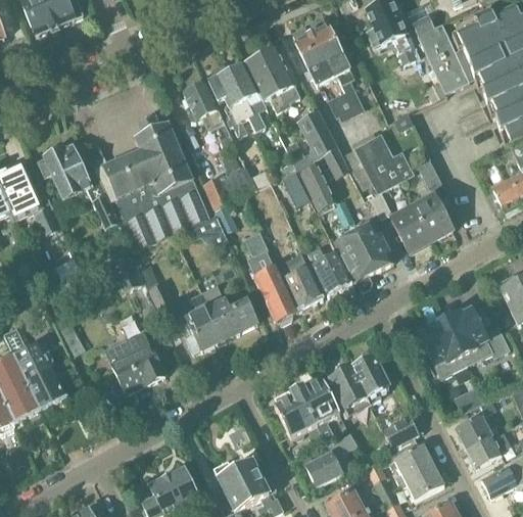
[(75,19),(83,15),(77,0),(20,0),(36,36),(51,30),(60,26),(75,19)]
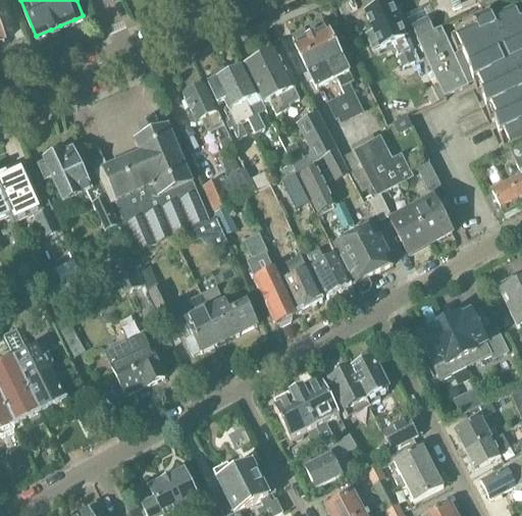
[(403,63),(415,59),(389,0),(366,10),(373,28),(366,31),(372,46),(380,43),(381,45),(393,40),(403,63)]
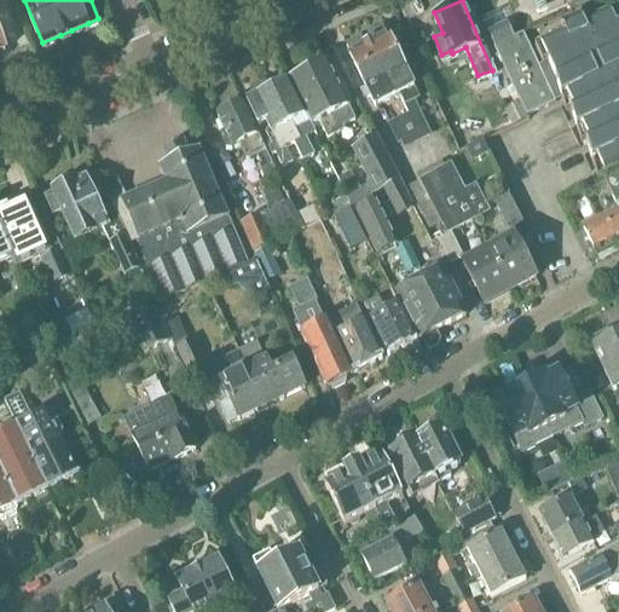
[(613,9),(609,1),(580,13),(561,22),(563,28),(562,29),(563,30),(541,41),(600,174),(618,166),(618,15),(615,7),(613,9)]
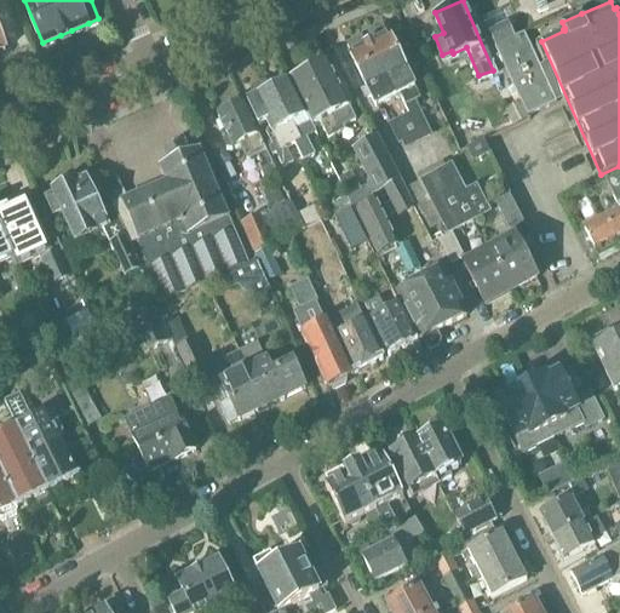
[(405,101),(409,109),(419,104),(415,96),(420,93),(389,29),(388,30),(383,21),(368,28),(373,38),(366,40),(390,89),(397,85),(405,101)]
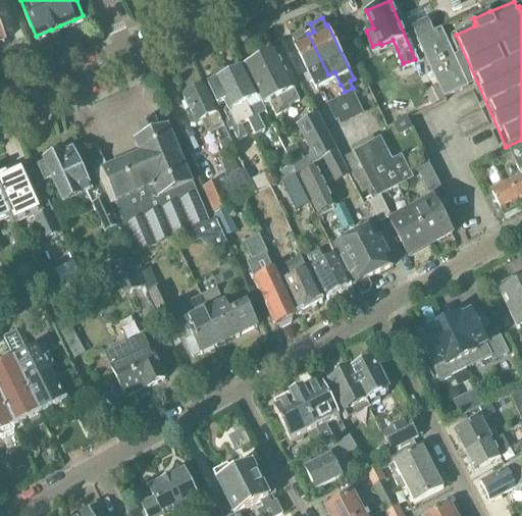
[(441,23),(432,28),(416,34),(444,93),(468,82),(441,23)]
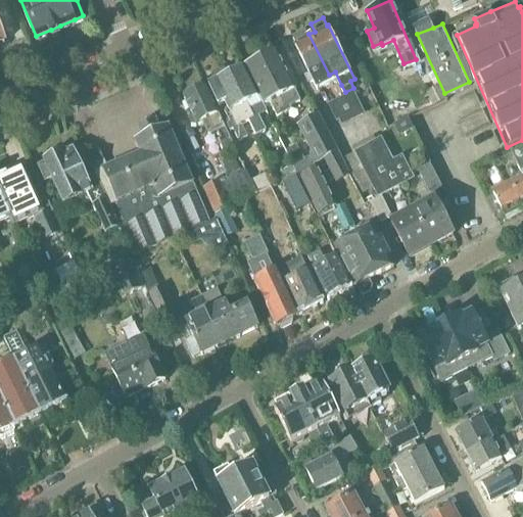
[(328,76),(329,75),(308,34),(305,27),(292,33),(296,41),(294,41),(317,85),(329,79),(328,76)]
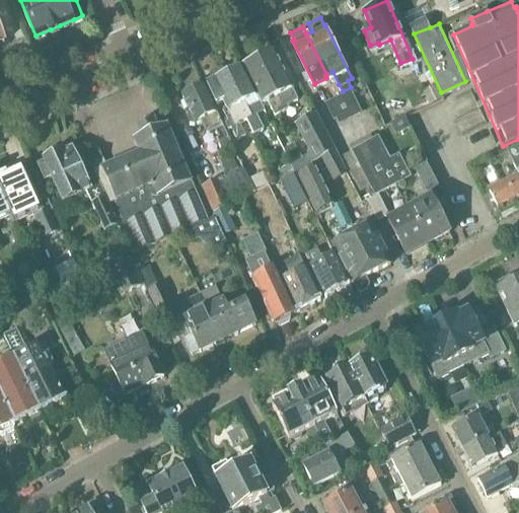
[(275,49),(258,56),(281,103),(277,105),(279,110),(284,107),(283,104),(295,98),(290,88),(292,86),(275,49)]
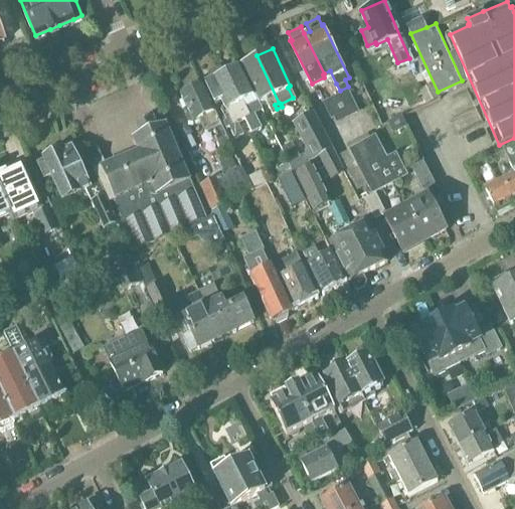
[(279,103),(256,55),(241,63),(259,98),(260,100),(267,97),(273,111),(277,109),(275,105),(279,103)]
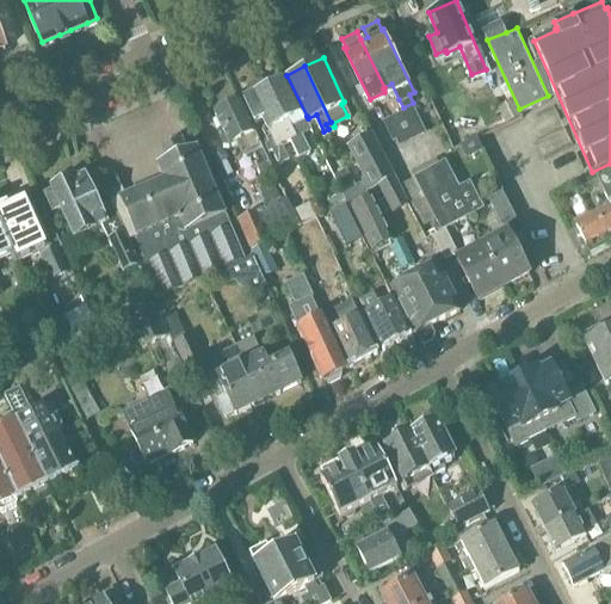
[(307,116),(287,75),(265,85),(290,137),(301,131),(296,121),(307,116)]
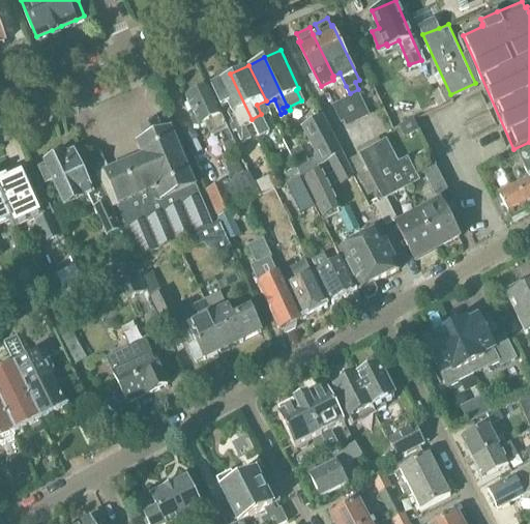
[(252,119),(230,74),(227,66),(214,71),(218,79),(211,83),(221,103),(228,99),(230,105),(228,109),(233,120),(229,121),(233,128),(236,126),(241,139),(251,135),(244,122),(252,119)]
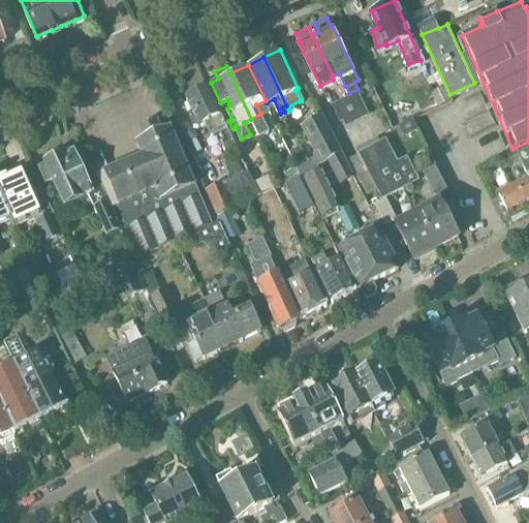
[(220,112),(221,111),(208,84),(186,94),(194,111),(190,115),(193,121),(198,121),(205,118),(211,132),(220,128),(223,135),(221,136),(229,154),(238,150),(220,112)]
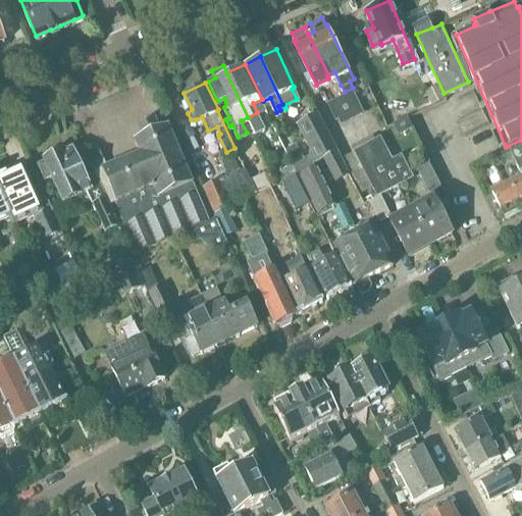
[(363,109),(353,88),(345,92),(326,100),(335,116),(337,115),(341,121),(363,109)]
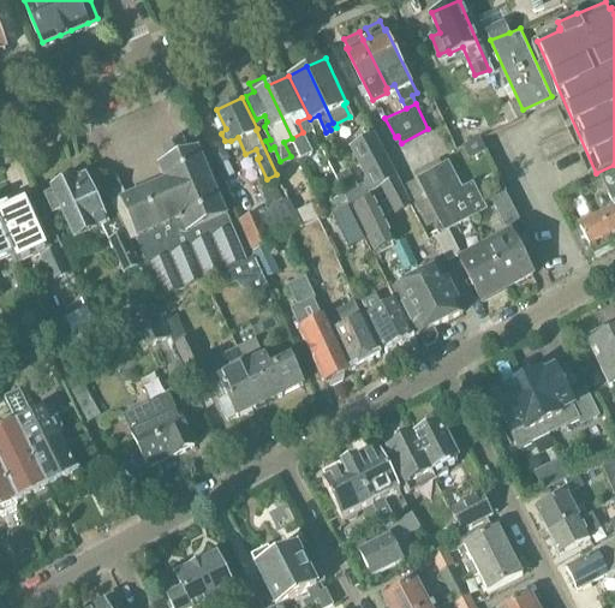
[(124,191),(115,171),(101,177),(113,204),(114,203),(139,262),(153,294),(246,256),(199,144),(190,148),(183,132),(161,142),(168,158),(159,161),(163,174),(124,191)]
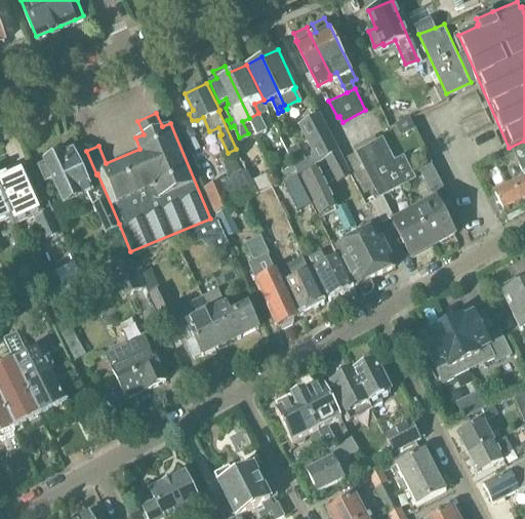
[(315,151),(304,156),(305,159),(293,164),(296,169),(319,159),(319,160),(325,157),(339,150),(320,113),(300,123),(315,151)]
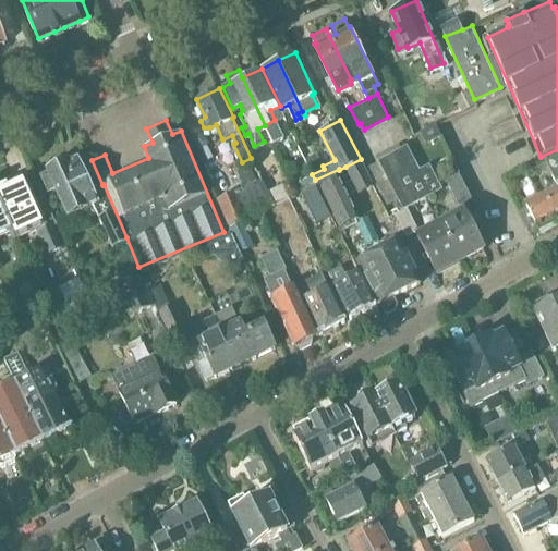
[(419,167),(407,143),(377,158),(403,207),(407,205),(441,186),(428,161),(419,167)]
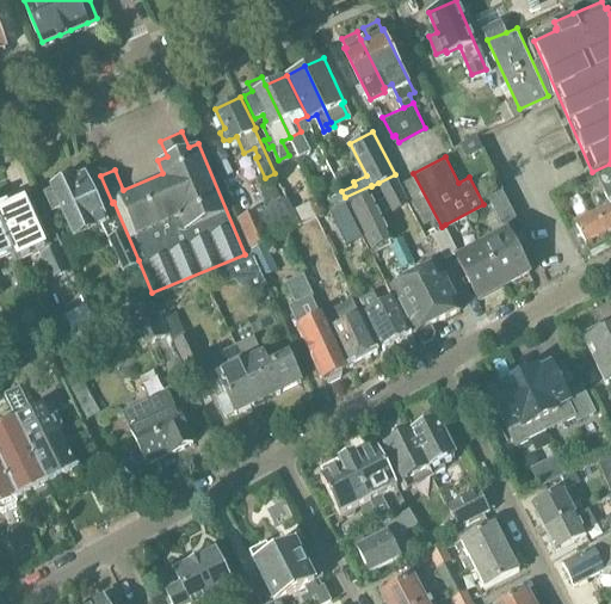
[(332,171),(341,191),(355,185),(353,182),(345,165),(332,171)]
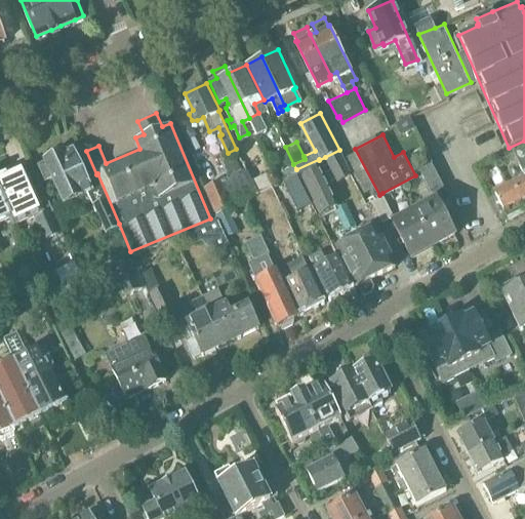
[(106,230),(119,224),(97,173),(96,174),(86,178),(73,148),(65,152),(64,150),(45,157),(46,158),(39,161),(46,177),(53,174),(66,201),(88,191),(106,230)]
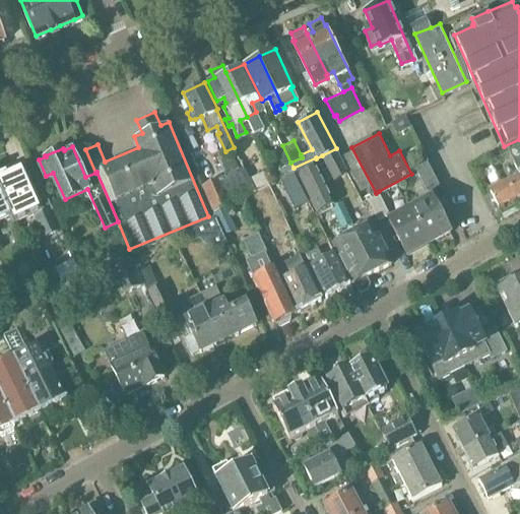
[(347,170),(336,148),(322,155),(333,177),(347,170)]
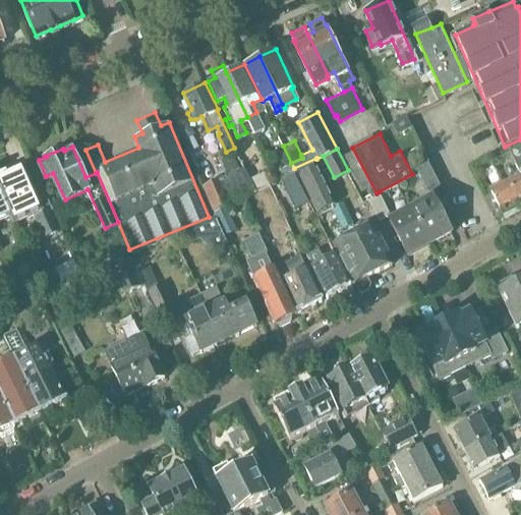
[(520,168),(513,152),(493,163),(504,182),(491,189),(504,211),(519,203),(516,196),(520,193),(520,168)]
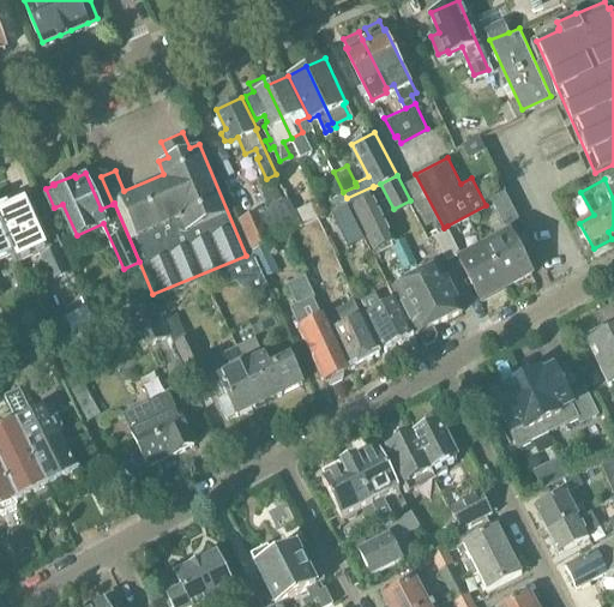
[(518,216),(505,188),(491,194),(505,222),(518,216)]
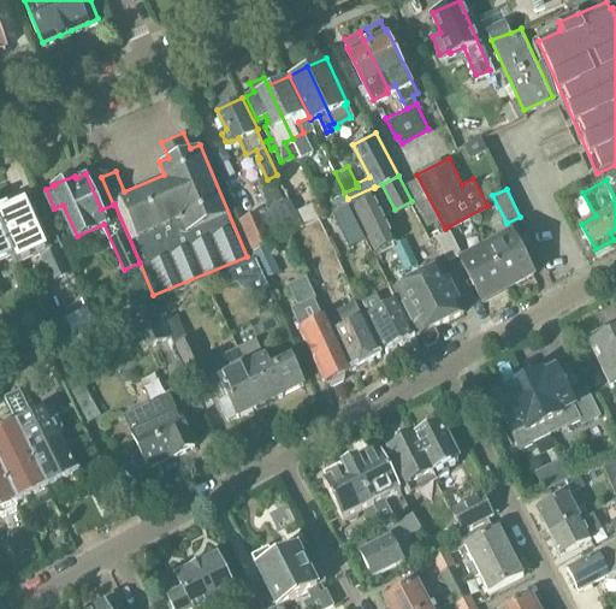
[(0,217),(15,250),(12,252),(16,260),(51,244),(28,193),(16,197),(13,193),(0,199),(0,217)]
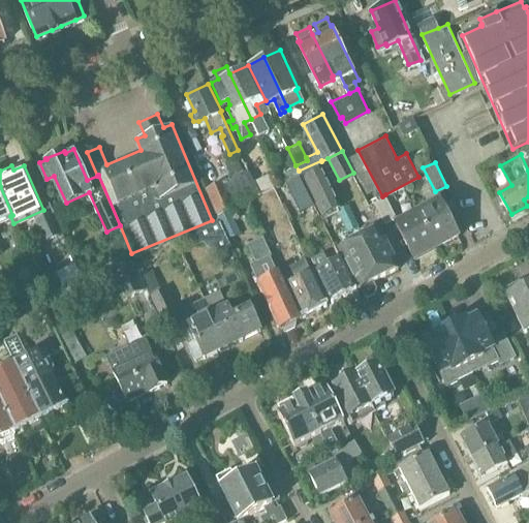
[(304,176),(322,213),(341,203),(322,166),(304,176)]
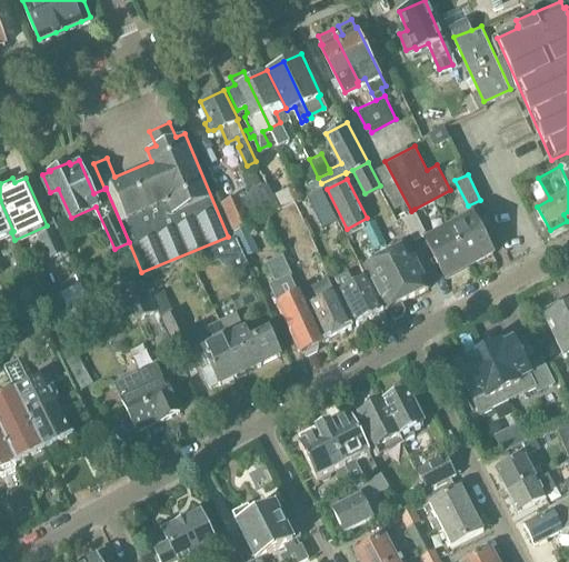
[(295,180),(287,184),(293,196),(293,198),(301,194),(295,180)]
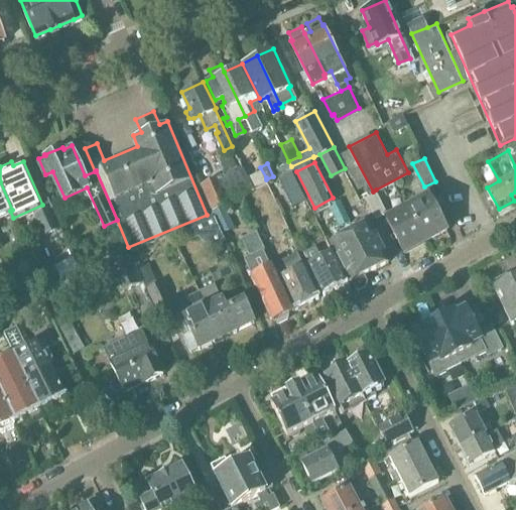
[(241,164),(201,181),(211,205),(251,187),(241,164)]
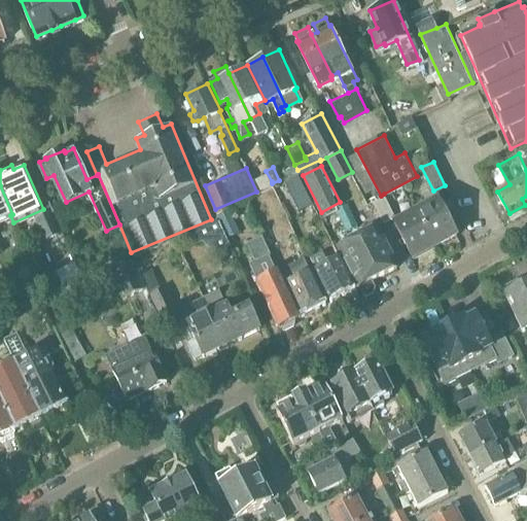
[(266,171),(253,177),(257,185),(258,188),(272,181),(266,171)]
